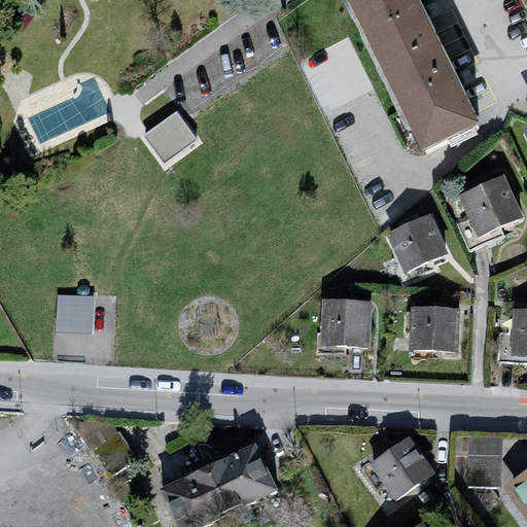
[(475,120),(415,0),(347,0),(419,147),(475,120)]
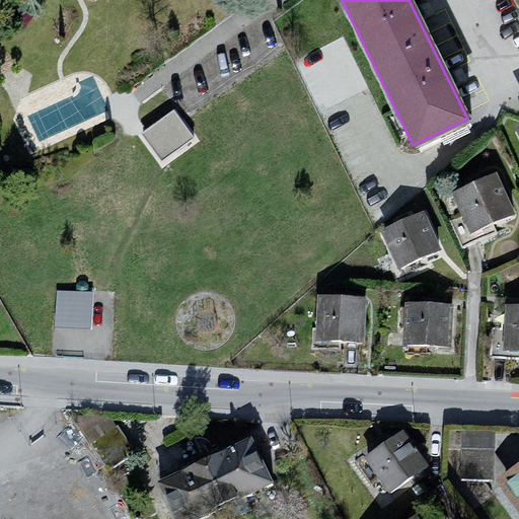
[(141,129),(161,159),(197,136),(176,105),(141,129)]
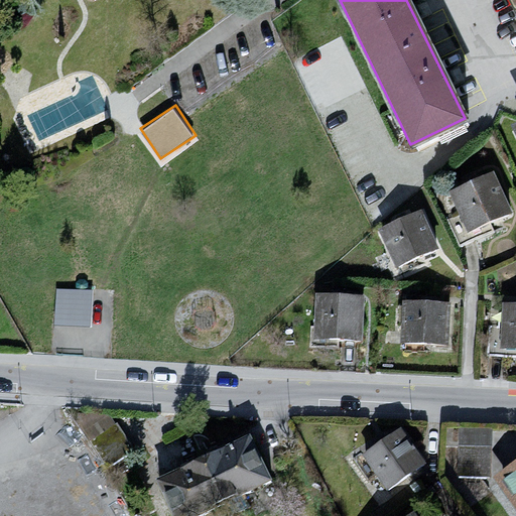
[(485,180),(442,201),(460,236),(501,216),(485,180)]
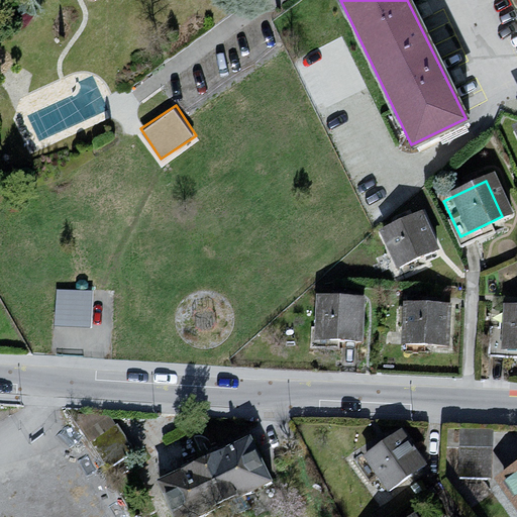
[(415,212),(371,232),(388,270),(432,250),(415,212)]
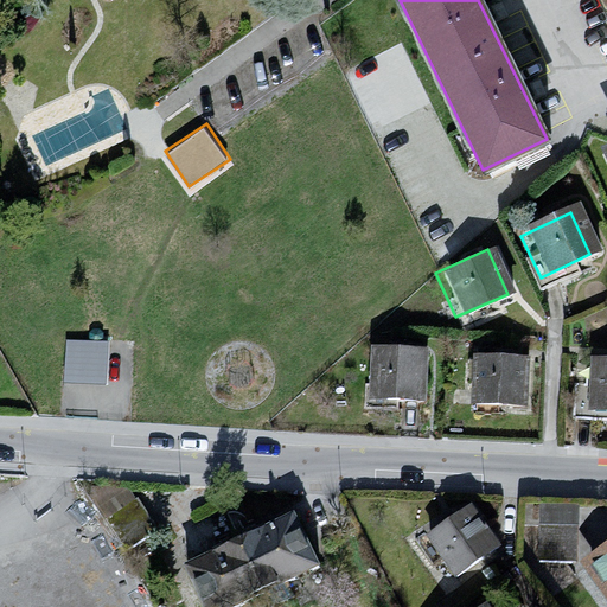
[(108,378),(109,334),(68,333),(65,377),(108,378)]
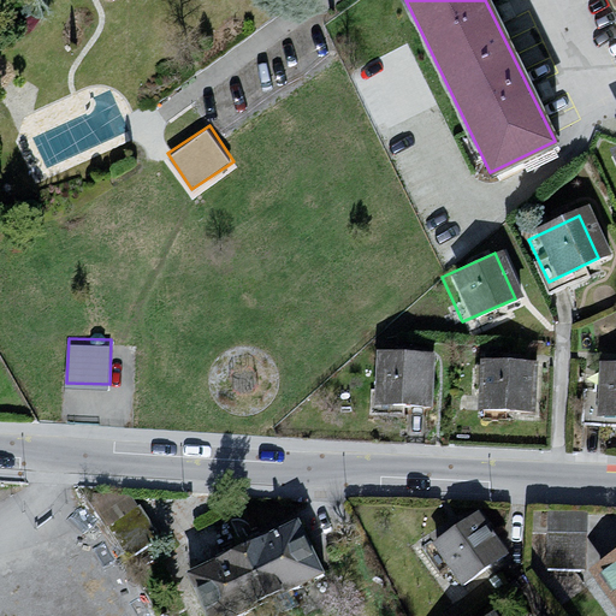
[(425,361),(372,359),(369,408),(421,412),(425,361)]
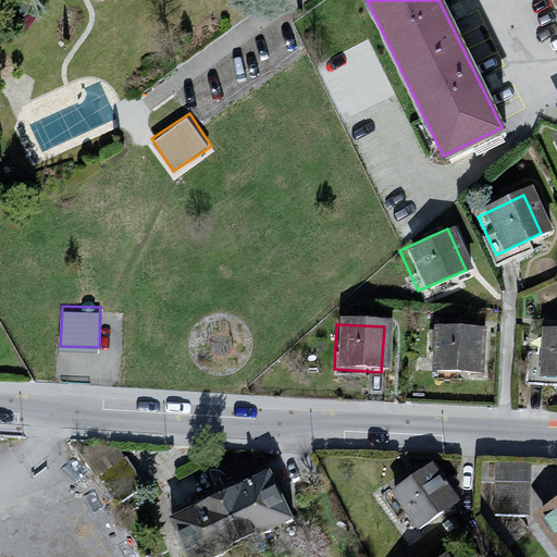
[(482,329),(431,327),(430,373),(482,374),(482,329)]
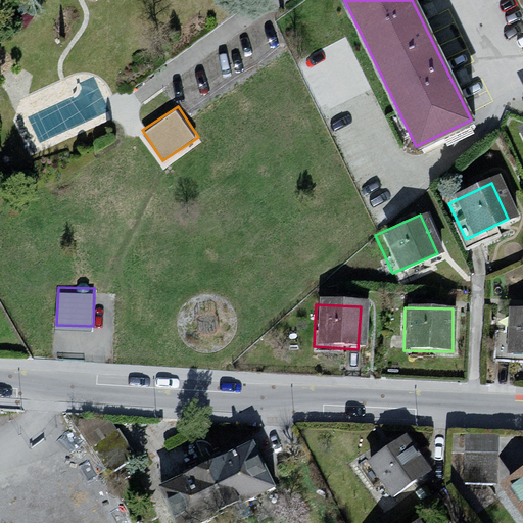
[(522,315),(501,314),(497,358),(522,359),(522,315)]
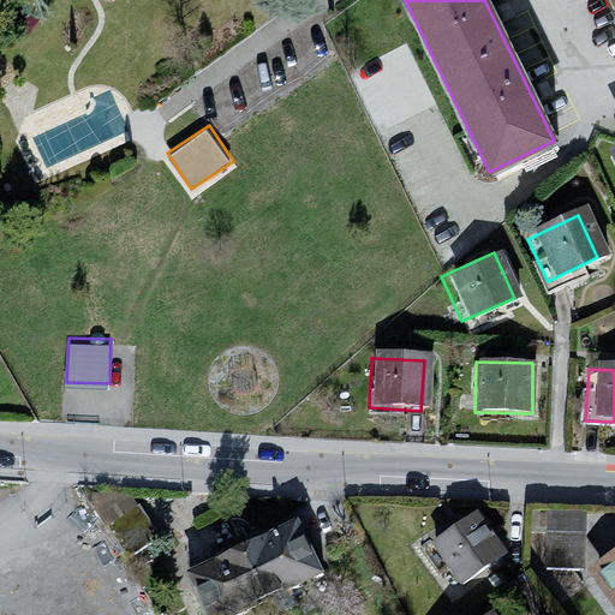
[(553,505),(549,562),(584,563),(587,506),(553,505)]
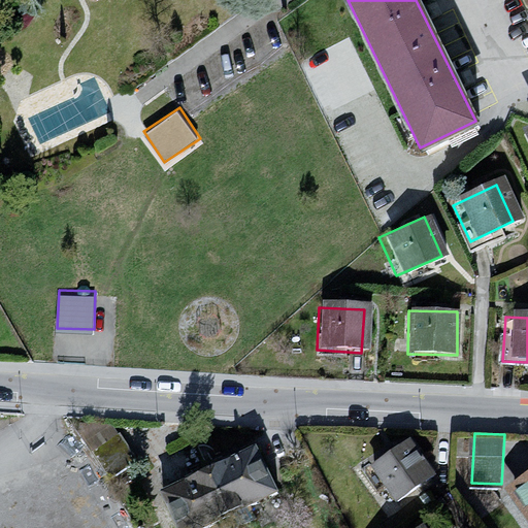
[(409,438),(370,467),(398,504),(437,475),(409,438)]
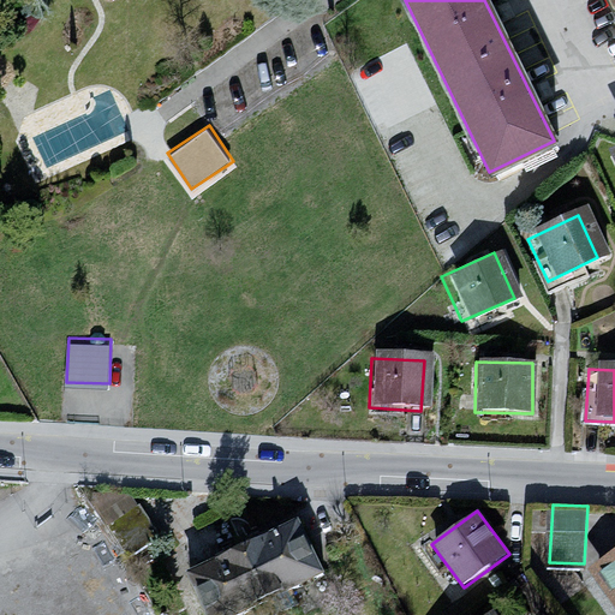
[(297,519),(185,571),(206,614),(230,614),(322,573),(297,519)]
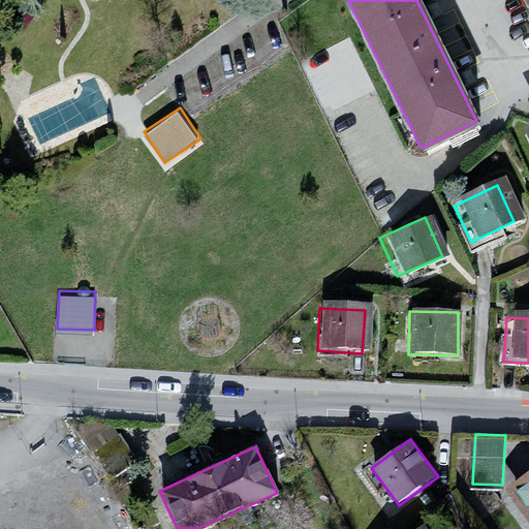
[(528,472),(504,490),(528,526),(528,472)]
